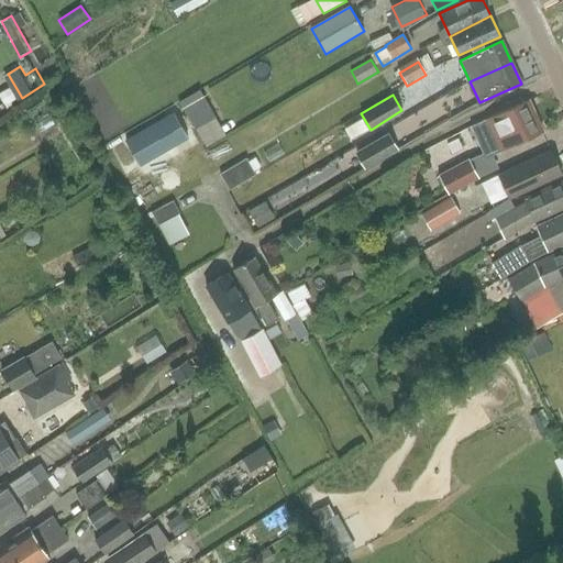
[(216,118),(205,99),(185,110),(196,130),(216,118)]
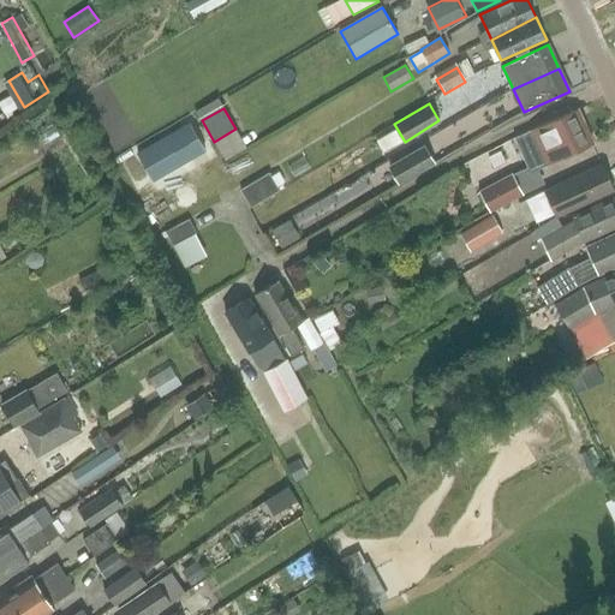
[(525,193),(548,184),(541,168),(593,144),(578,109),(518,137),(531,167),(517,174),(525,193)]
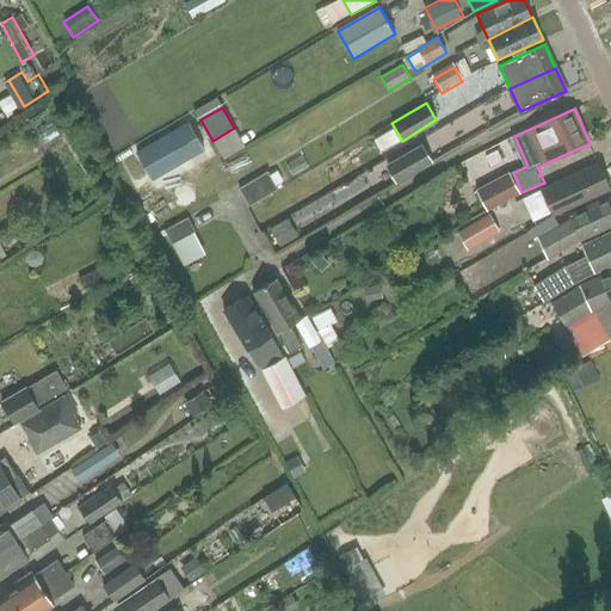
[(152,179),(204,149),(190,124),(137,155),(152,179)]
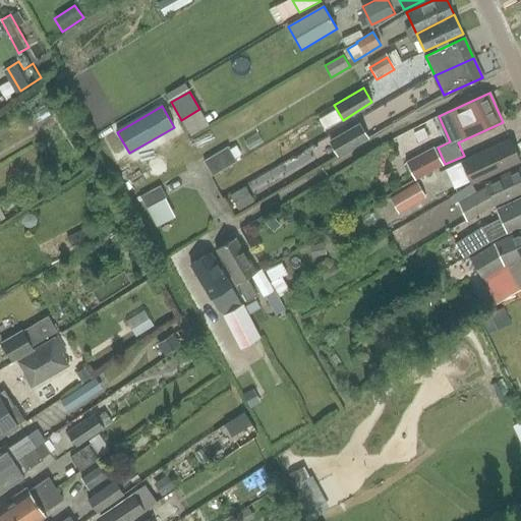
[(337,156),(367,138),(359,123),(329,140),(337,156)]
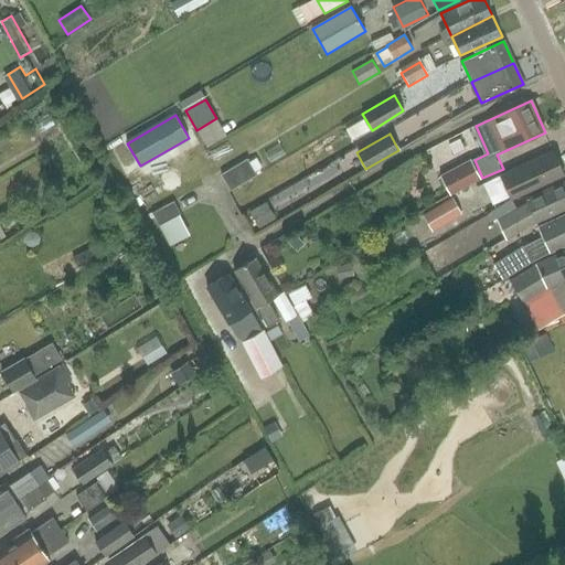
[(510,199),(564,174),(556,157),(551,159),(548,153),(499,176),(510,199)]
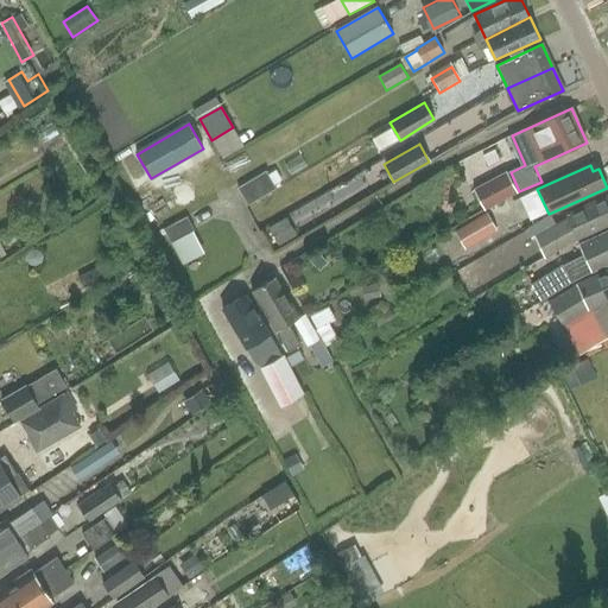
[(277,187),(266,170),(238,187),(248,203),(277,187)]
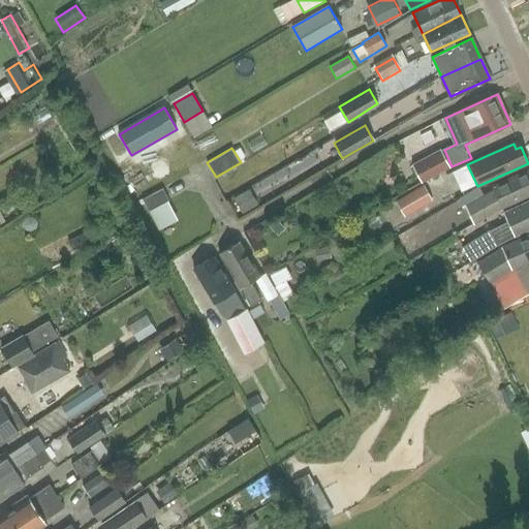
[(452,167),(452,166),(444,150),(443,149),(415,162),(424,180),(452,167)]
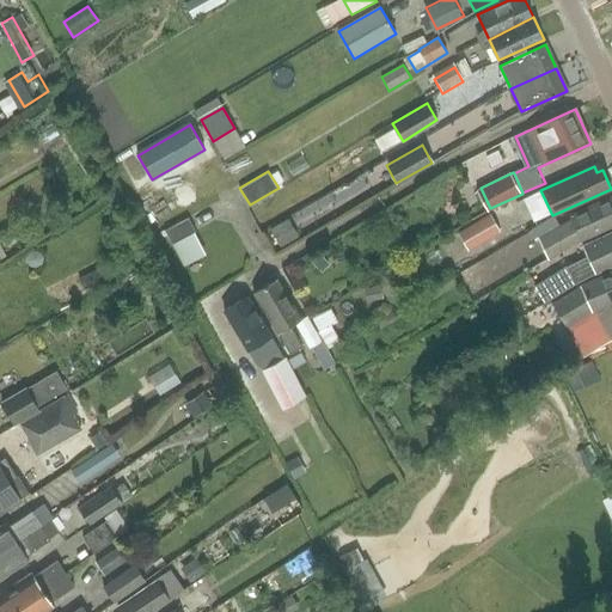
[(570,219),(539,237),(549,259),(582,240),(611,226),(611,202),(611,203),(609,197),(570,214),(569,215),(570,219)]
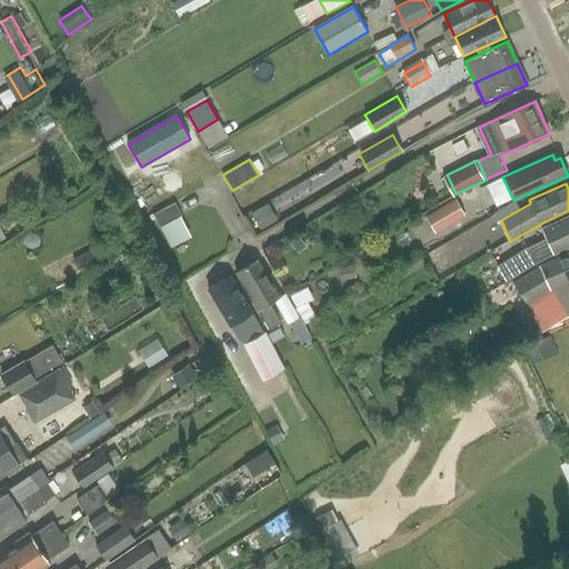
[(436,231),(449,225),(466,215),(456,198),(427,216),(436,231)]
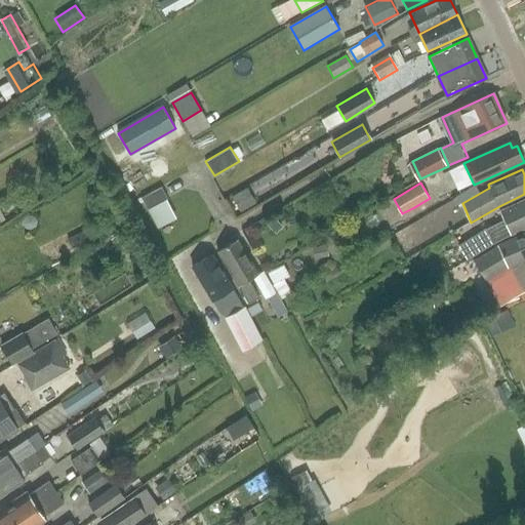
[(167,200),(169,199),(163,188),(142,200),(148,211),(149,210),(167,200)]
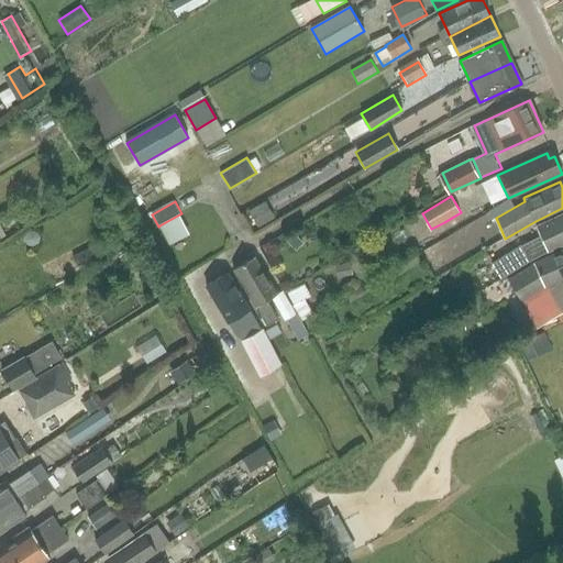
[(439,275),(492,244),(494,247),(506,241),(489,212),(424,250),(439,275)]
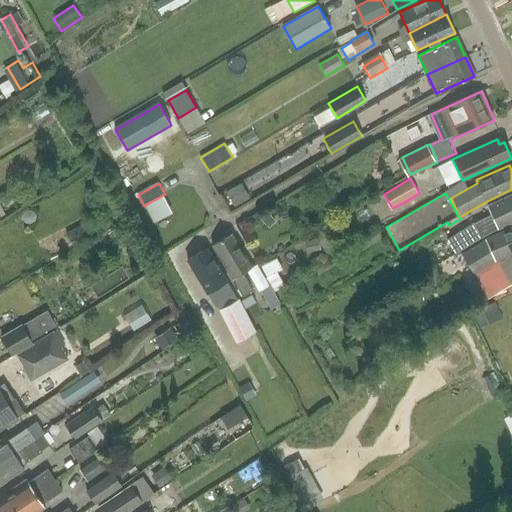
[(163,195),(145,205),(155,222),(172,212),(163,195)]
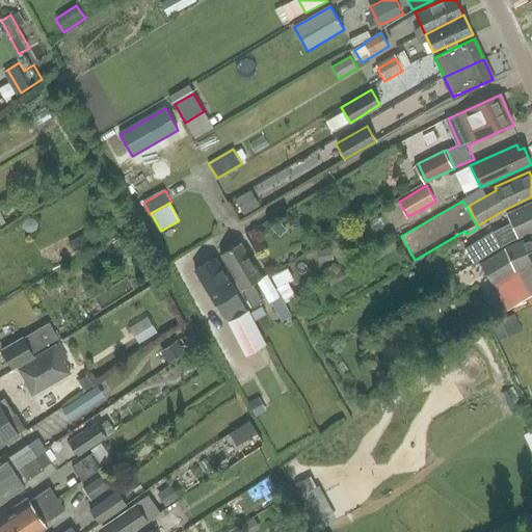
[(519,236),(531,230),(531,203),(508,214),(511,221),(489,232),(460,248),(470,264),(499,245),(519,236)]
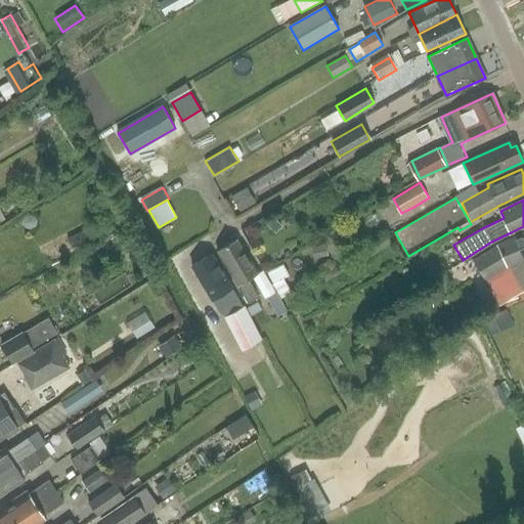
[(281,226),(274,220),(268,226),(275,233),(281,226)]
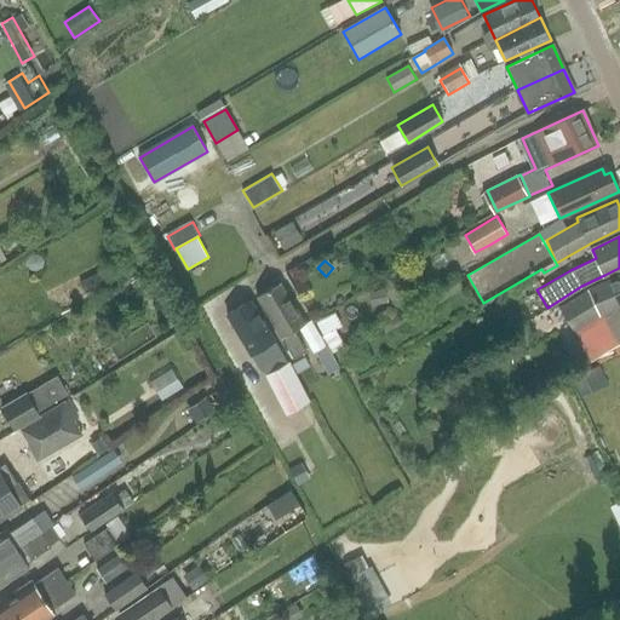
[(107,285),(99,271),(80,282),(86,296),(107,285)]
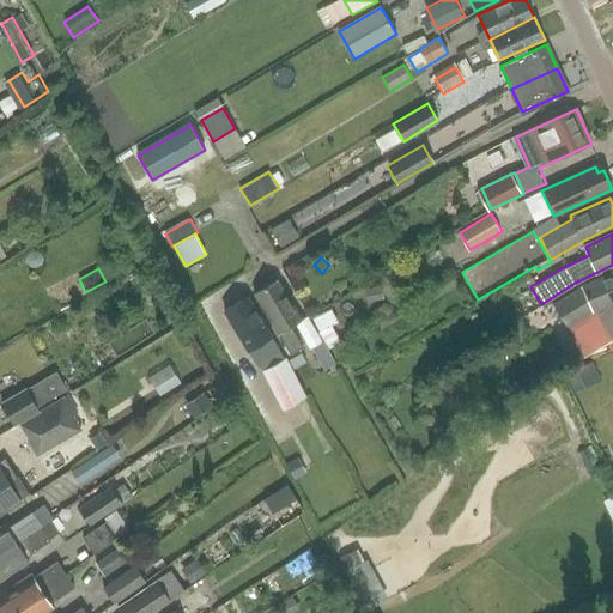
[(612,341),(595,313),(611,304),(612,309),(612,271),(581,286),(582,287),(553,304),(568,328),(584,358),(612,341)]
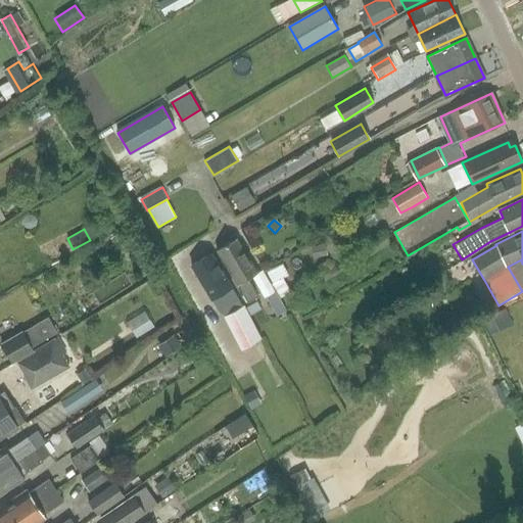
[(237,239),(217,251),(248,303),(258,297),(248,280),(257,274),(237,239)]
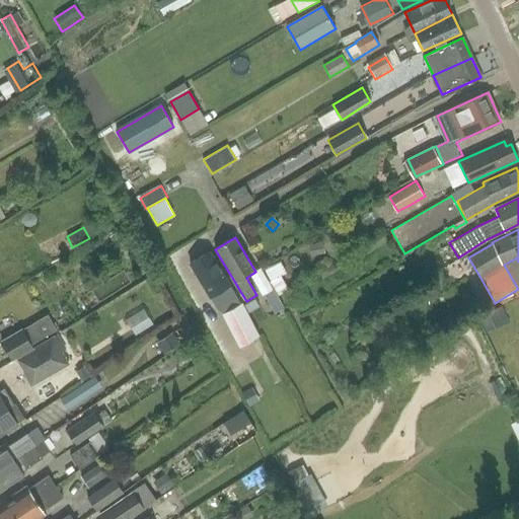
[(321,254),(319,244),(311,246),(312,255),(321,254)]
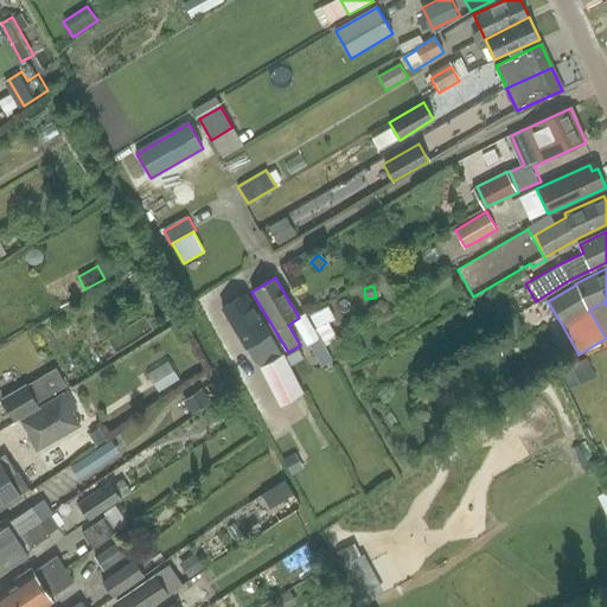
[(246,295),(223,308),(254,362),(278,347),(246,295)]
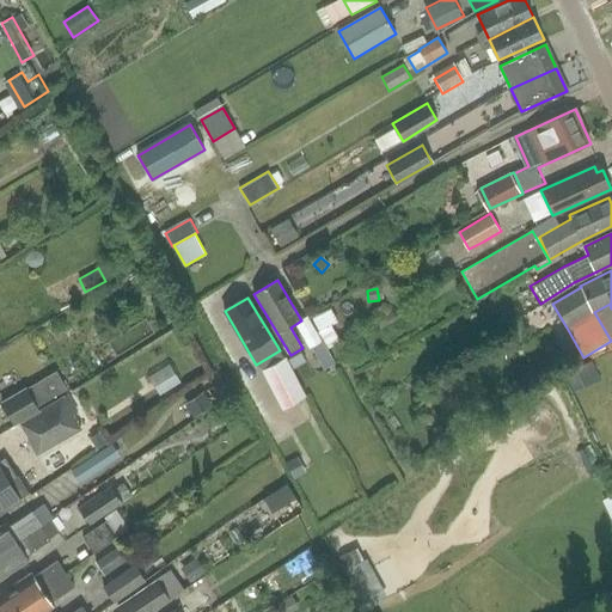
[(323,341),(312,348),(325,369),(336,363),(323,341)]
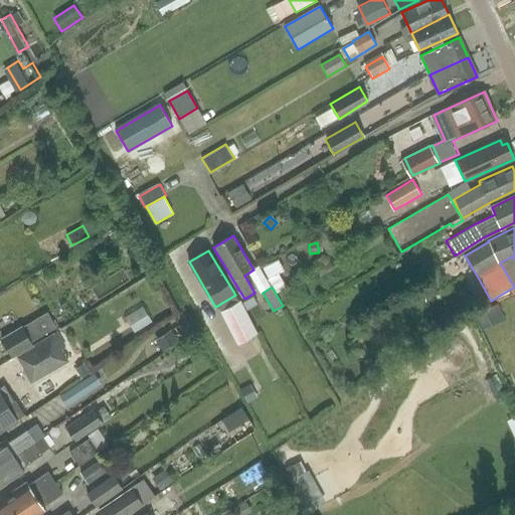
[(258,305),(253,298),(243,304),(247,311),(258,305)]
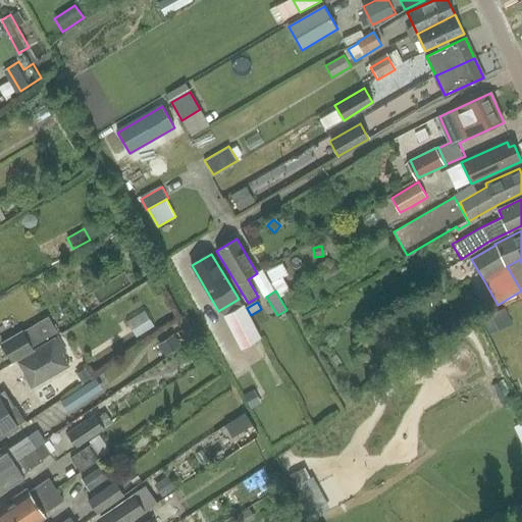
[(245,306),(224,317),(242,350),(261,338),(245,306)]
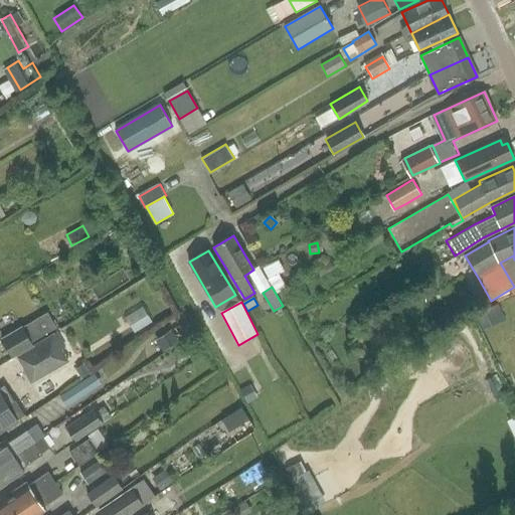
[(136,329),(154,320),(146,306),(128,316),(136,329)]
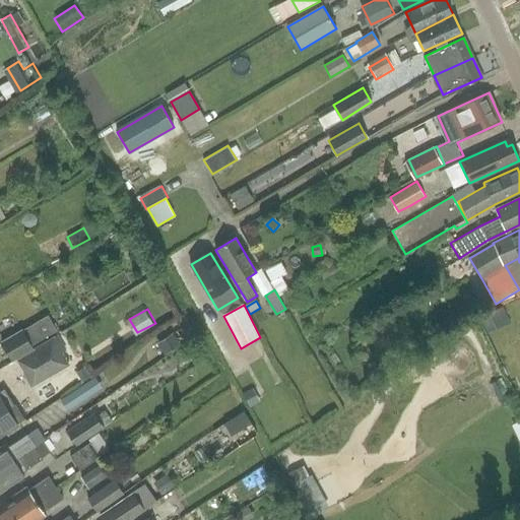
[(502,321),(497,311),(481,318),(486,328),(502,321)]
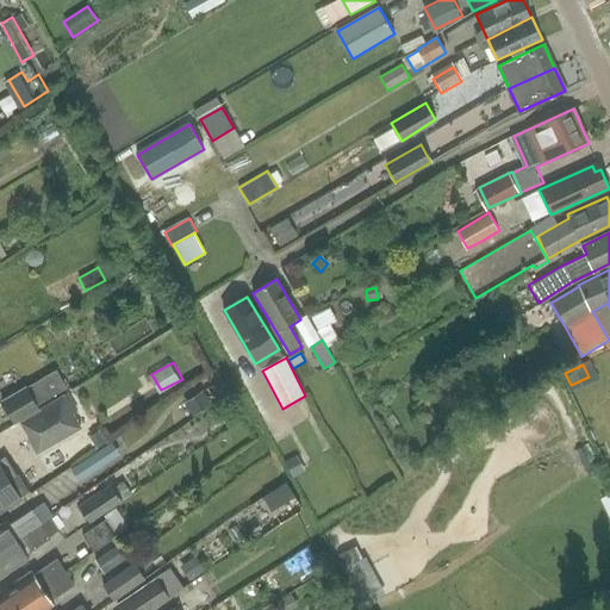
[(14,424),(39,409),(38,406),(67,388),(55,369),(1,403),(14,424)]
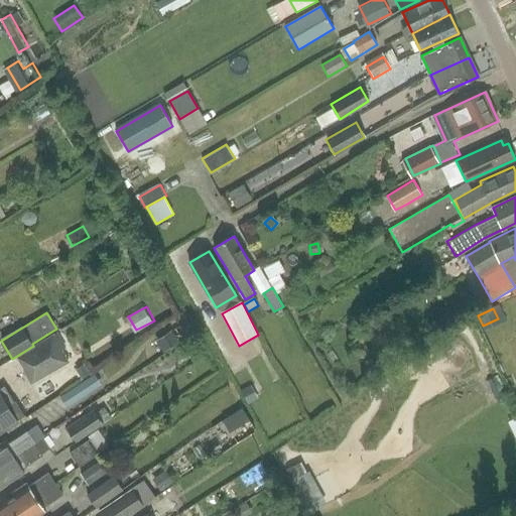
[(177,343),(170,332),(160,339),(167,350),(177,343)]
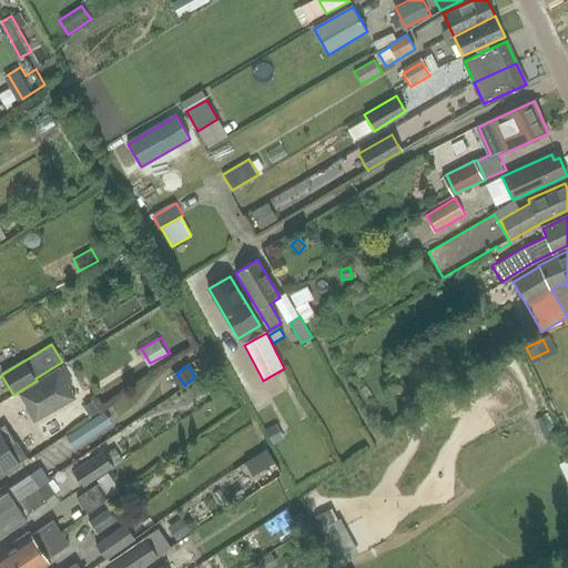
[(99,413),(92,403),(85,407),(92,417),(99,413)]
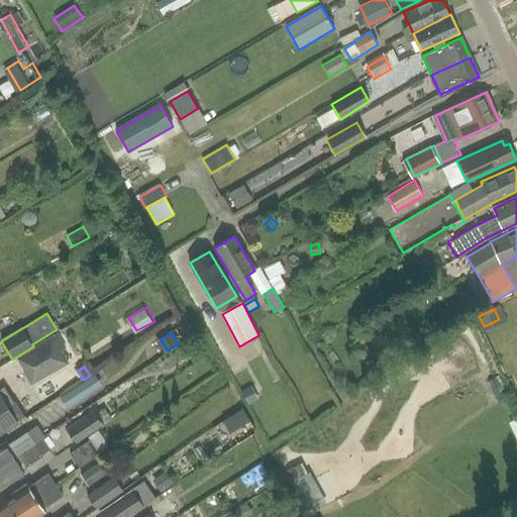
[(68,409),(101,387),(94,375),(61,398),(68,409)]
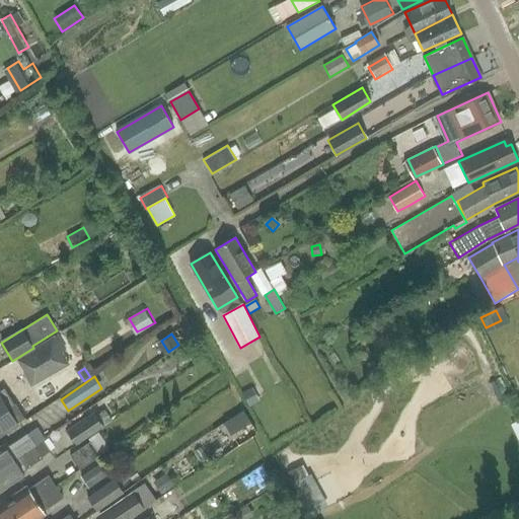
[(257,401),(251,390),(244,394),(249,404),(257,401)]
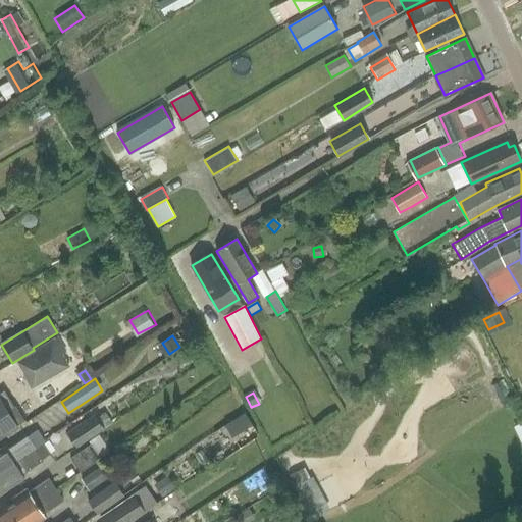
[(0,435),(16,426),(7,411),(0,399),(0,435)]
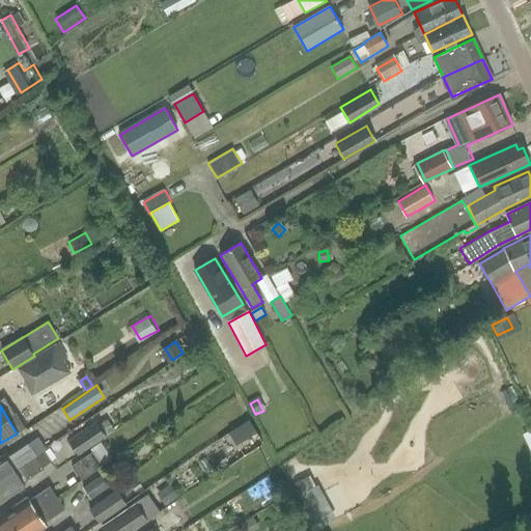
[(253,418),(234,429),(249,452),(268,441),(253,418)]
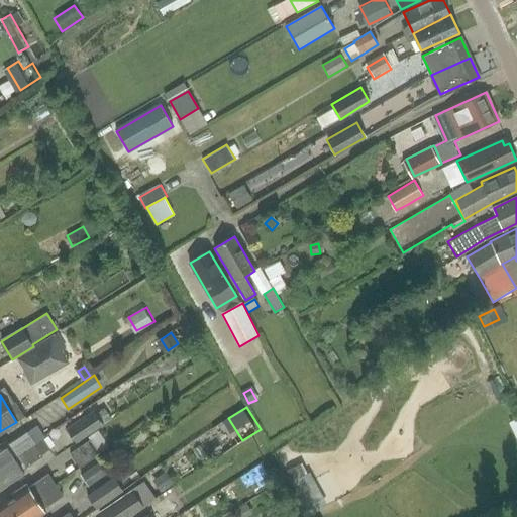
[(79,441),(106,423),(96,409),(70,427),(79,441)]
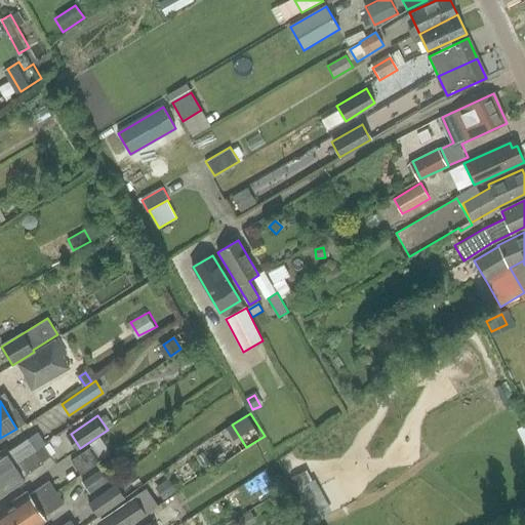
[(14,465),(36,450),(28,438),(6,452),(4,449),(2,451),(0,451),(0,472),(14,463),(14,465)]
